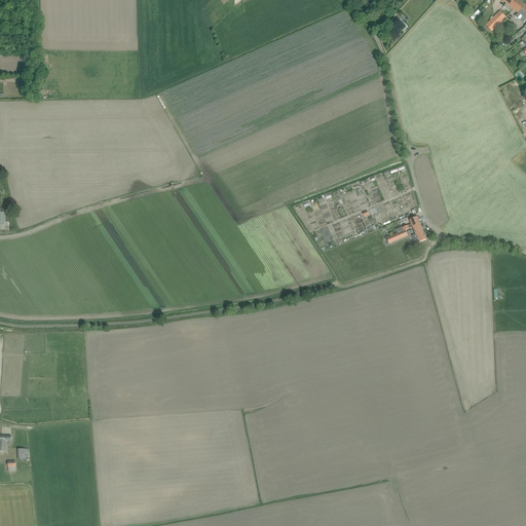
[(512,9),(513,9),(517,5),(517,6),(521,2),(518,0),(501,0),(505,3),(503,6),(510,11),(512,9)]
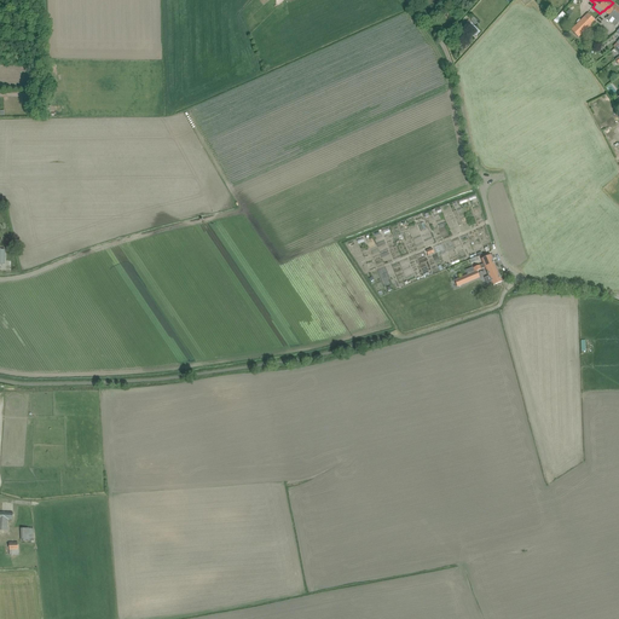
[(608,6),(603,11),(609,16),(607,18),(606,18),(608,22),(612,18),(614,19),(612,23),(615,27),(618,22),(618,7),(617,6),(613,3),(608,7),(608,6)]
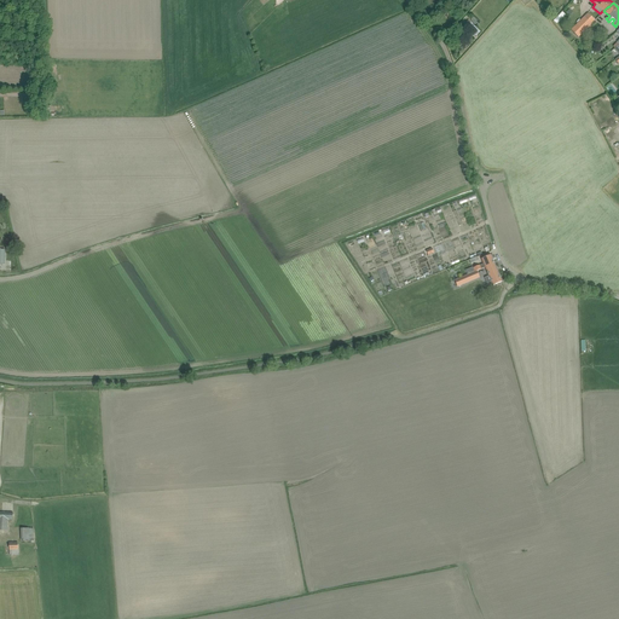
[(588,13),(579,22),(586,29),(595,19),(588,13)]
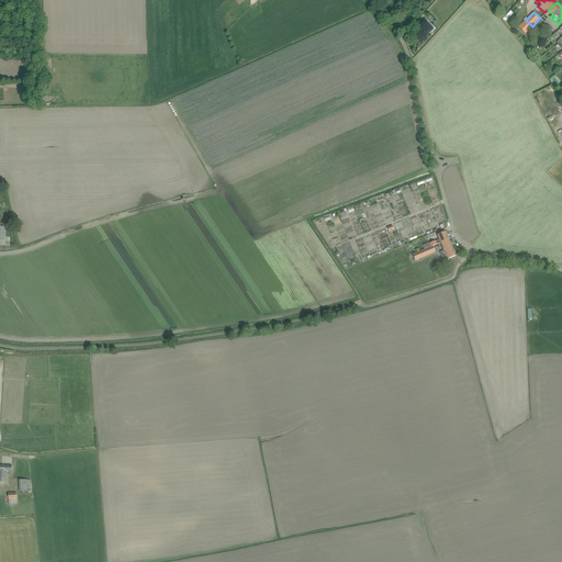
[(420,22),(433,33),(437,29),(425,18),(420,22)]
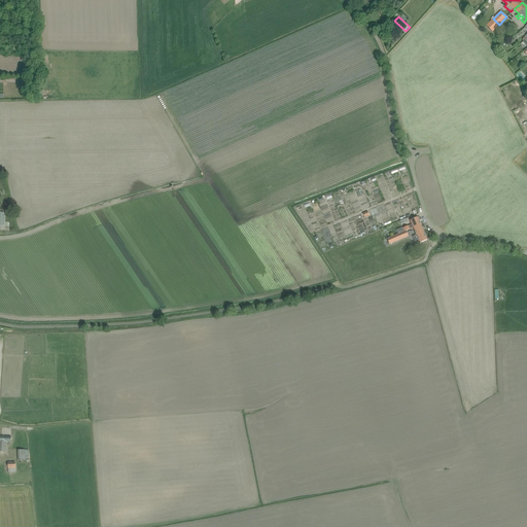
[(499,25),(493,19),(486,26),(492,32),(499,25)]
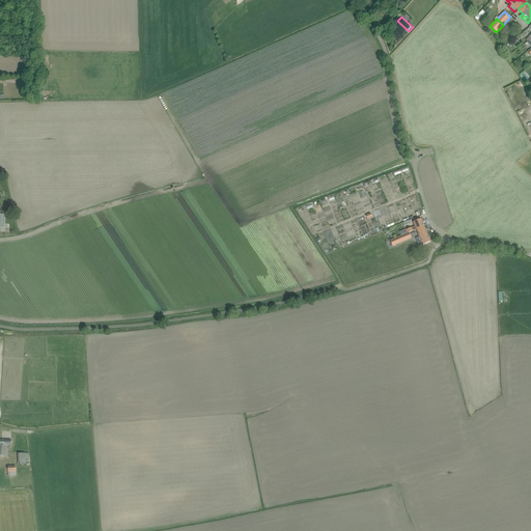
[(409,232),(410,232),(424,226),(421,219),(413,222),(414,226),(406,230),(407,233),(409,232)]
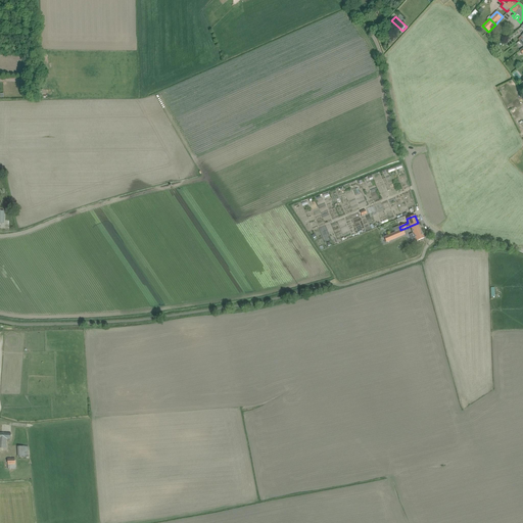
[(418,223),(410,226),(411,228),(411,229),(411,230),(413,233),(416,241),(424,238),(421,229),(419,226),(418,223)]
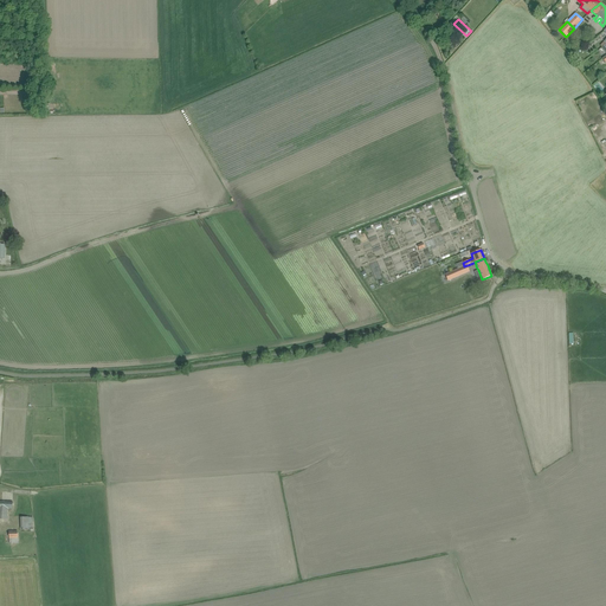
[(470,271),(466,265),(464,266),(445,275),(447,281),(470,271)]
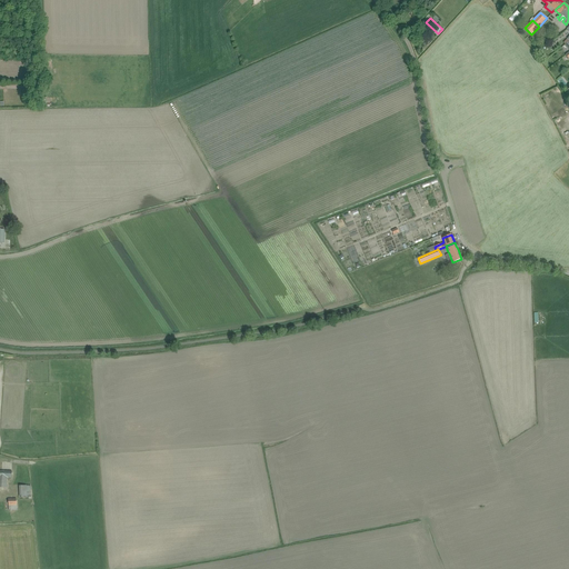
[(0,488),(7,488),(8,478),(11,478),(12,471),(0,470),(0,488)]
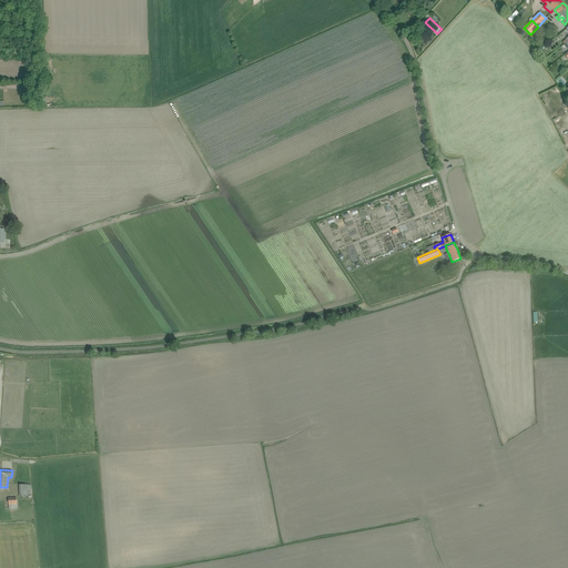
[(19,485),(20,496),(31,496),(30,484),(19,485)]
